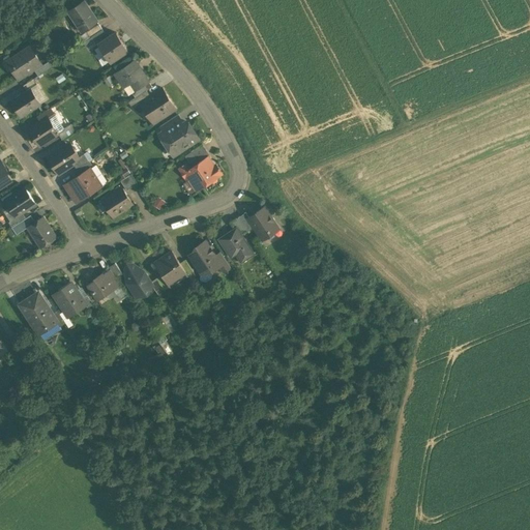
[(85,1),(69,11),(78,25),(80,24),(84,30),(97,22),(85,1)]
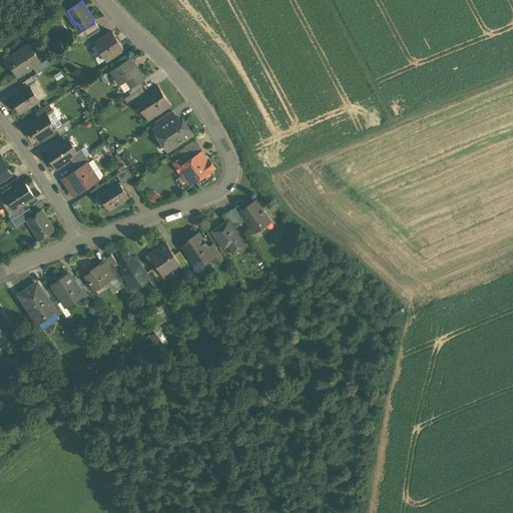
[(96,24),(84,31),(88,36),(99,29),(96,24)]
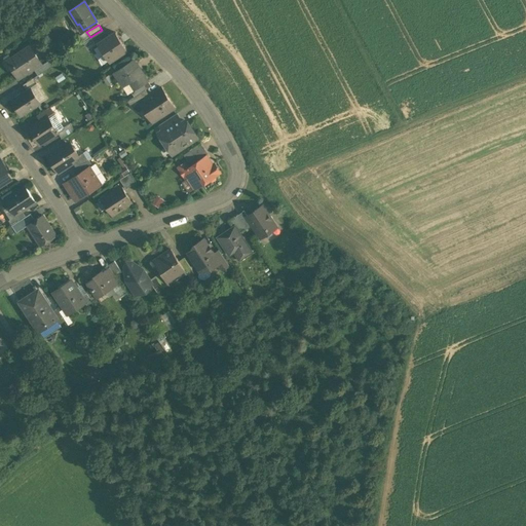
[(102,30),(90,37),(96,44),(98,43),(107,37),(102,30)]
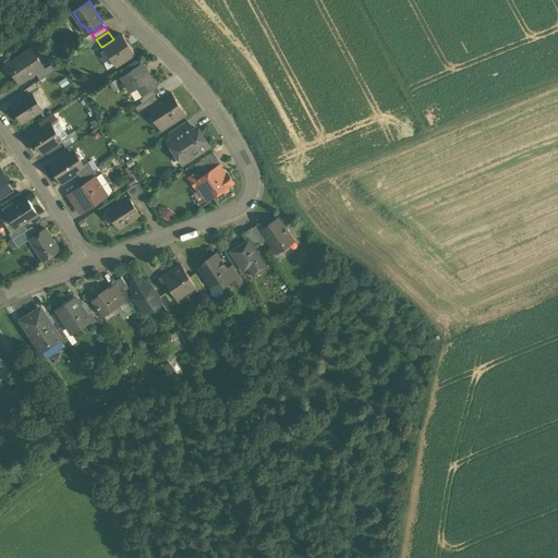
[(96,39),(92,34),(84,39),(87,45),(96,39)]
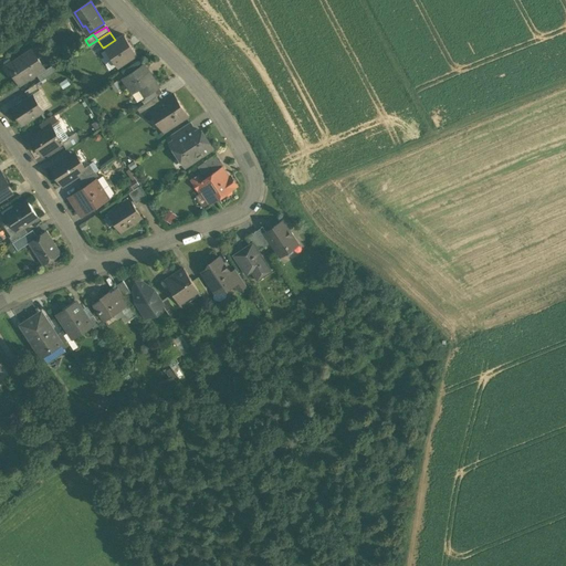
[(136,53),(124,34),(115,40),(105,46),(117,65),(119,64),(122,64),(124,63),(124,61),(136,53)]
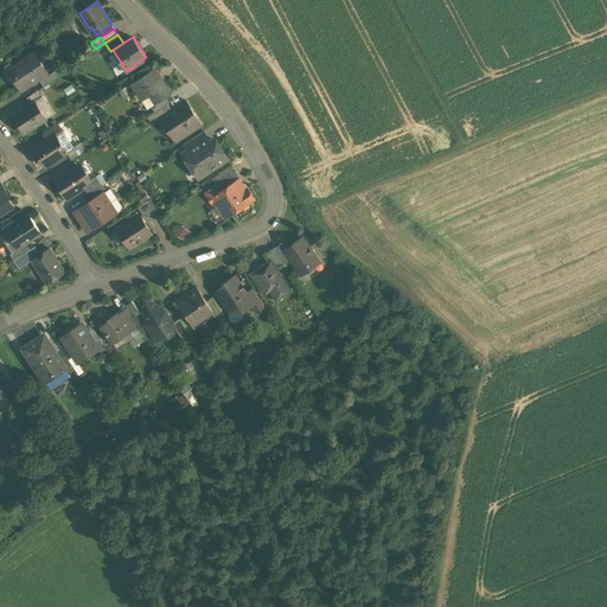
[(34,53),(11,69),(17,77),(14,78),(21,90),(48,74),(34,53)]
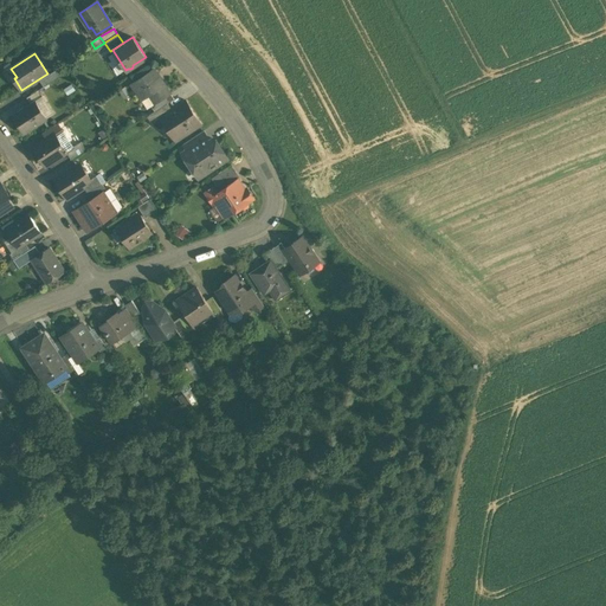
[(63,66),(57,70),(60,76),(66,72),(63,66)]
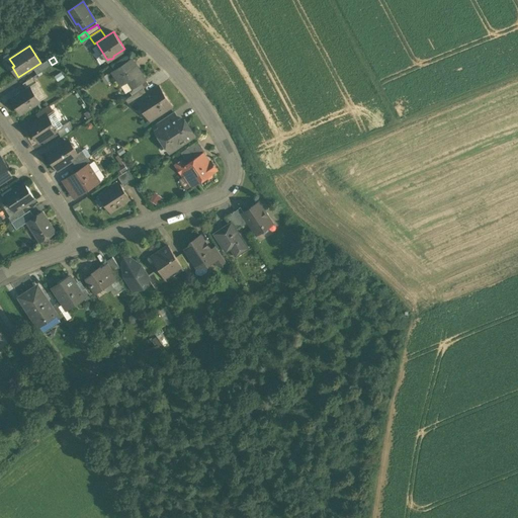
[(146,80),(132,59),(112,72),(118,81),(124,77),(133,88),(145,80),(146,80)]
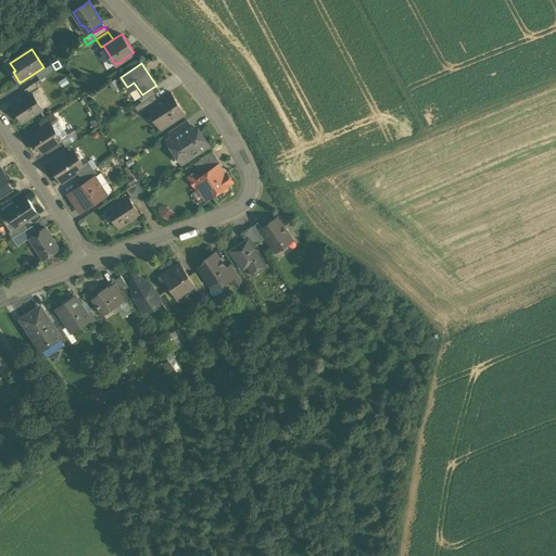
[(52,64),(36,74),(40,79),(55,70),(52,64)]
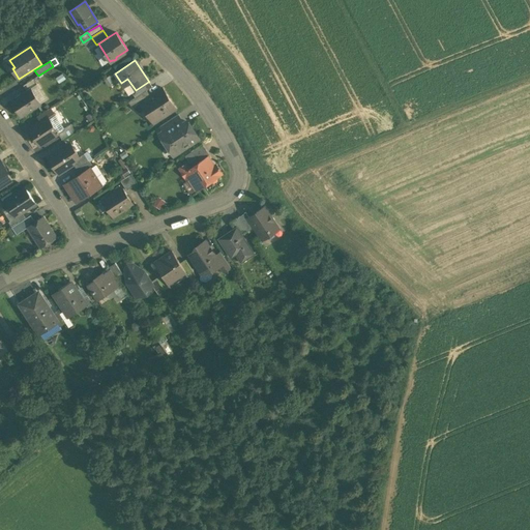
[(34,79),(24,85),(27,90),(31,88),(37,84),(34,79)]
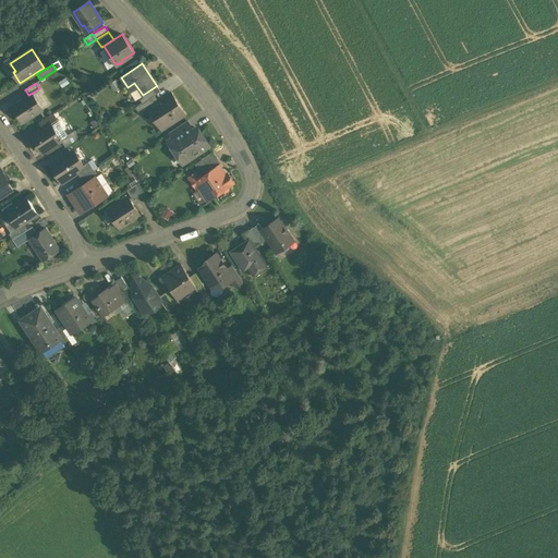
[(159,92),(156,86),(143,95),(138,98),(142,104),(155,95),(159,92)]
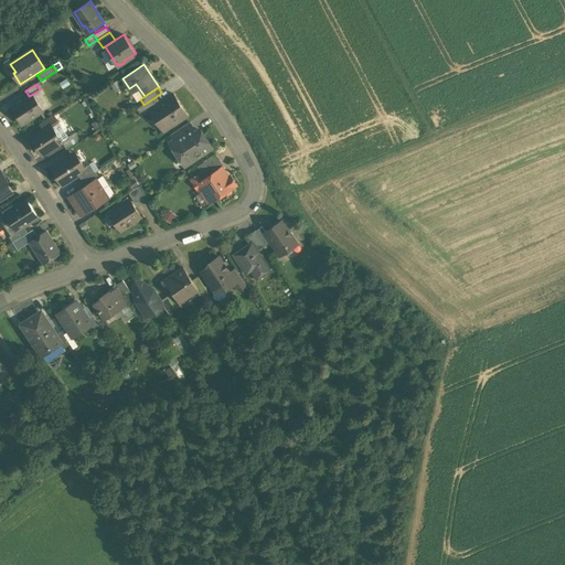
[(50,105),(41,92),(34,96),(43,109),(50,105)]
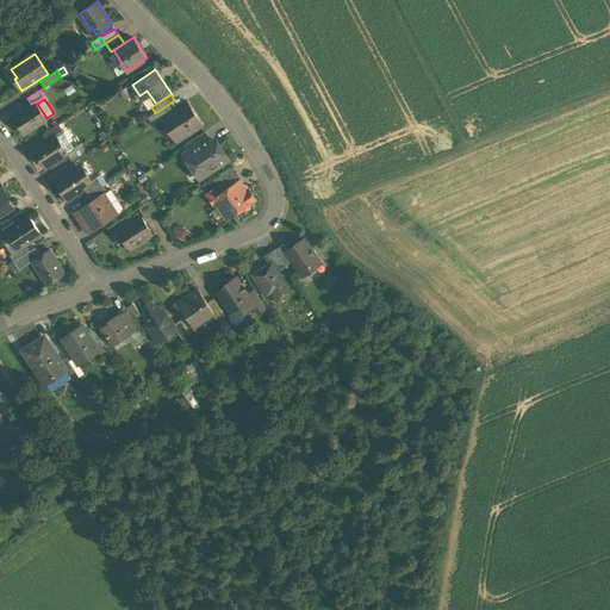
[(173,110),(161,118),(176,142),(203,124),(187,100),(173,110)]
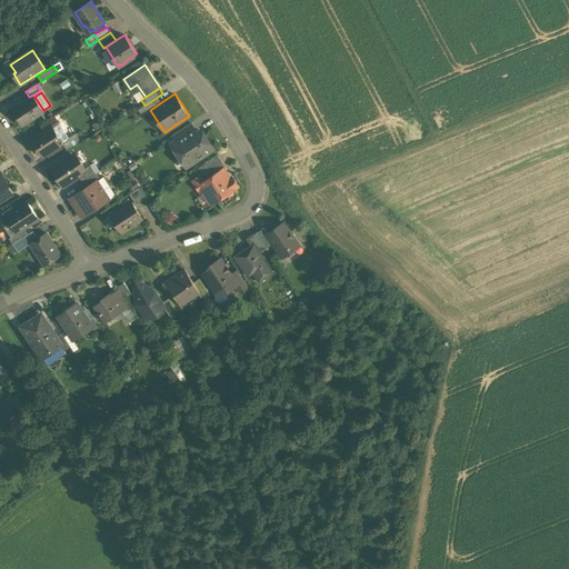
[(29,97),(12,108),(22,123),(43,110),(35,97),(33,95),(29,97)]
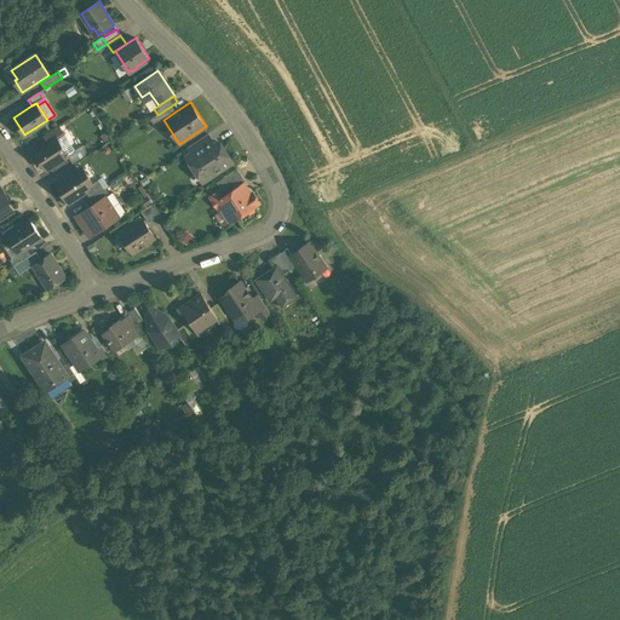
[(176,112),(172,105),(158,115),(151,120),(155,126),(164,120),(176,112)]
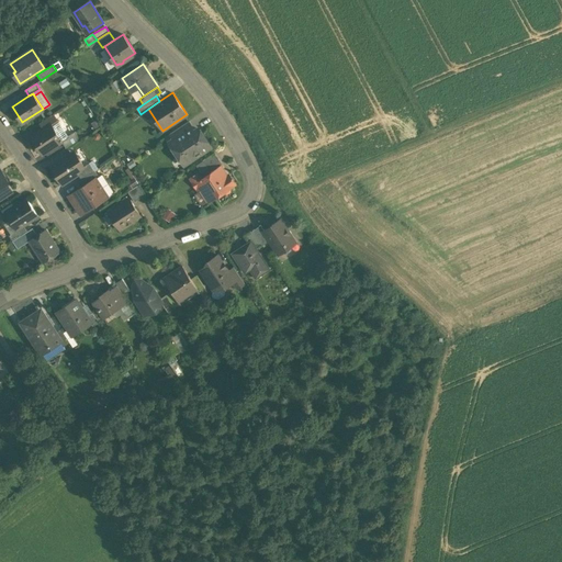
[(54,114),(40,123),(43,128),(51,124),(52,126),(58,122),(54,114)]
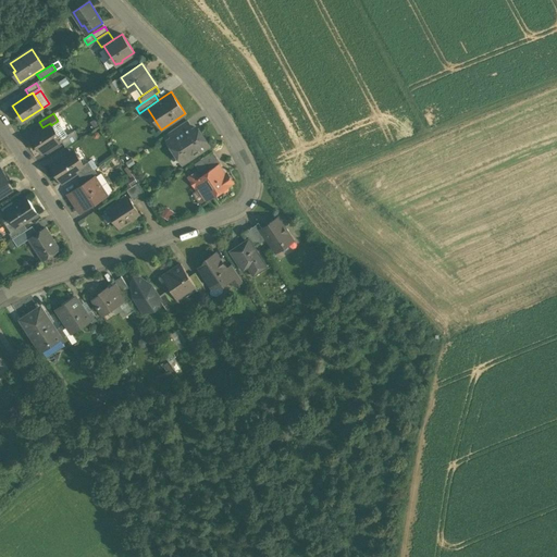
[(187,121),(169,133),(172,138),(180,133),(183,138),(192,133),(193,130),(187,121)]
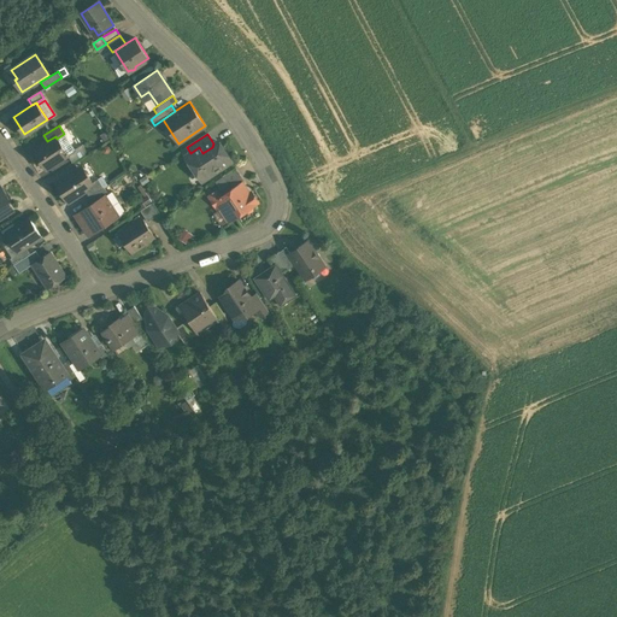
[(47,141),(34,151),(47,170),(68,156),(68,154),(69,154),(68,153),(66,153),(57,139),(56,136),(47,141)]
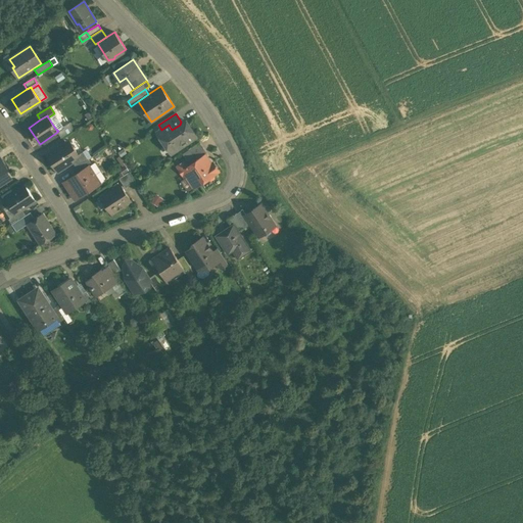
[(180,125),(172,130),(169,125),(161,130),(159,131),(168,144),(172,142),(177,148),(182,145),(182,141),(184,139),(188,141),(195,137),(190,129),(191,129),(186,121),(184,122),(181,122),(180,125)]
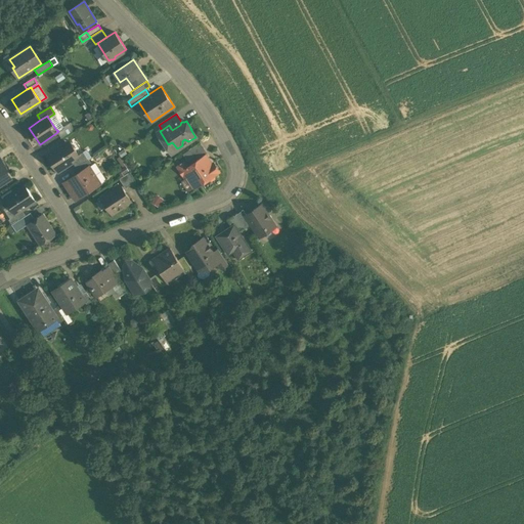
[(70,123),(57,130),(58,131),(57,131),(57,132),(61,138),(75,130),(70,123)]
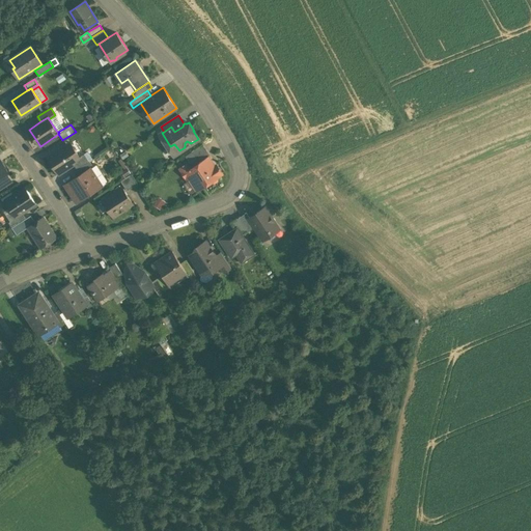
[(211,157),(202,144),(192,151),(199,163),(208,158),(211,157)]
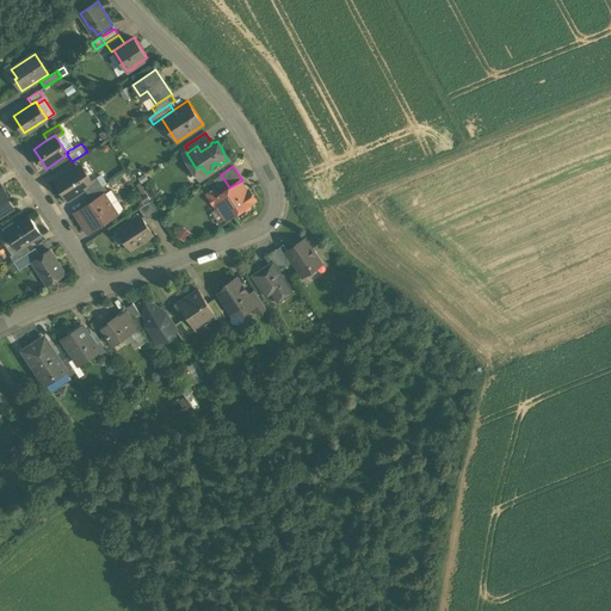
[(78,167),(68,173),(67,173),(57,179),(56,184),(62,192),(67,193),(71,198),(85,189),(84,186),(92,181),(92,180),(86,172),(82,174),(78,167)]
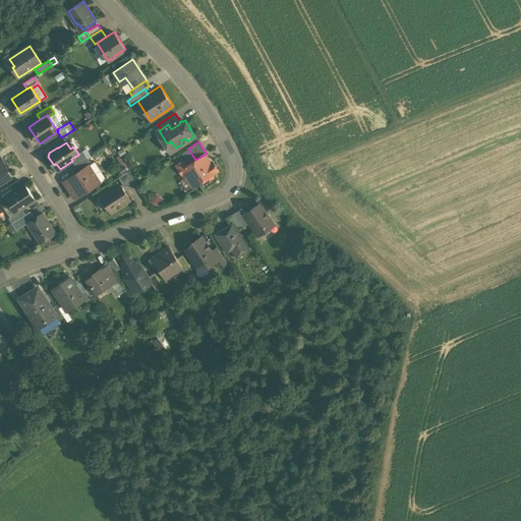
[(82,152),(78,154),(78,155),(71,159),(72,161),(75,167),(76,166),(88,159),(82,152)]
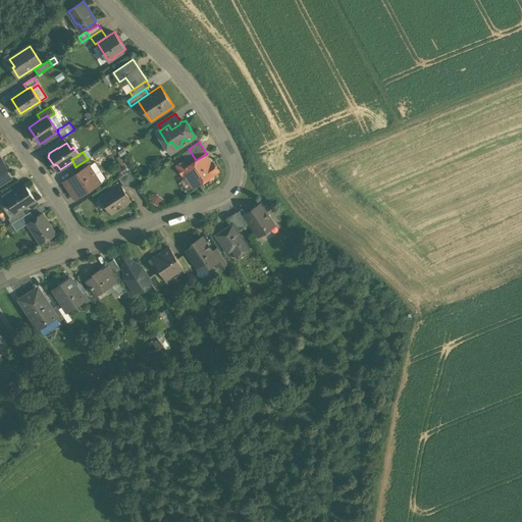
[(210,164),(205,155),(196,160),(188,166),(186,163),(183,162),(179,164),(178,167),(184,175),(187,173),(191,171),(198,184),(206,177),(210,179),(213,177),(213,173),(218,170),(213,162),(210,164)]
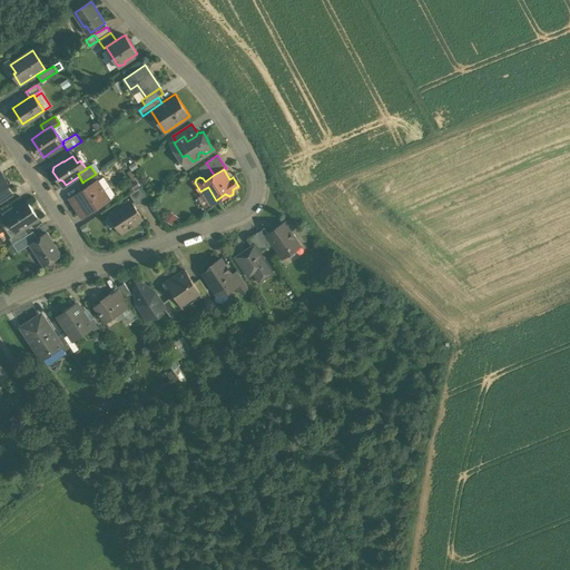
[(96,174),(84,182),(88,187),(96,180),(97,182),(100,178),(97,173),(96,174)]
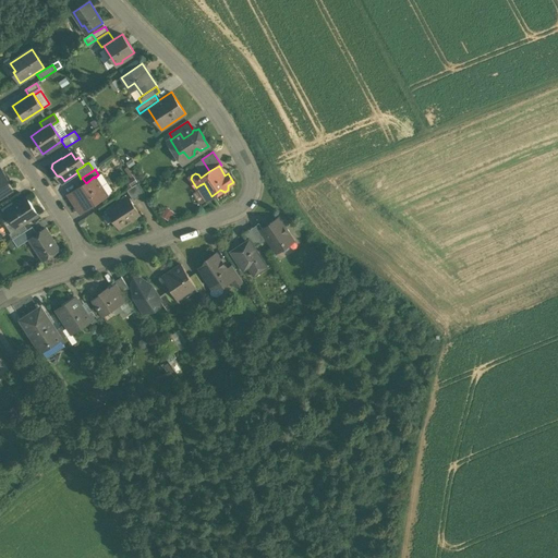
[(0,171),(0,194),(11,187),(7,181),(9,179),(2,170),(0,171)]
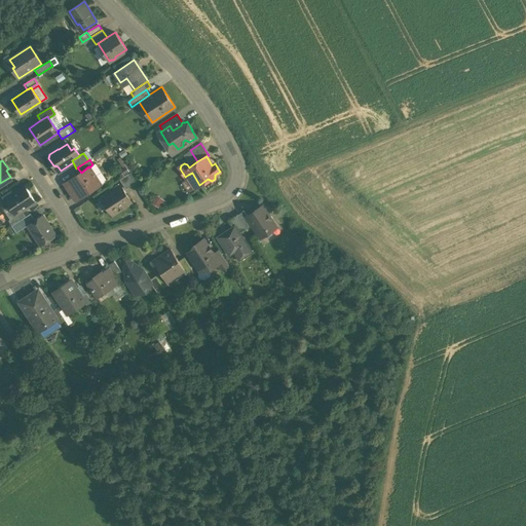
[(81,173),(66,182),(76,199),(100,184),(89,167),(88,166),(81,173)]
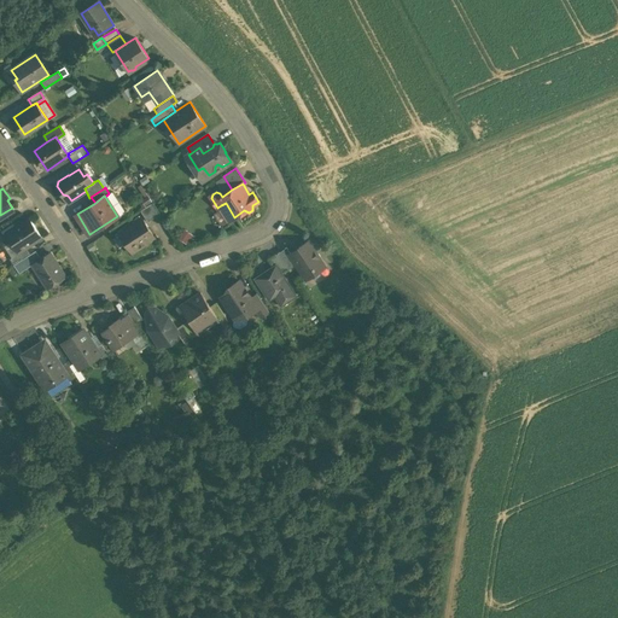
[(140,203),(144,209),(151,204),(149,198),(140,203)]
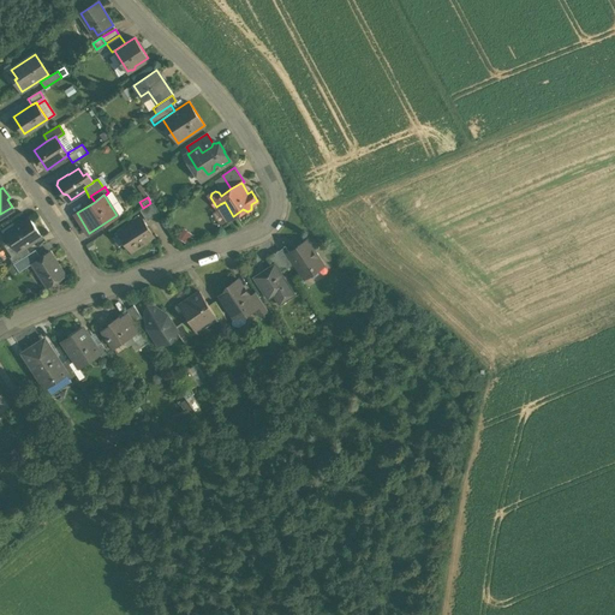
[(151,202),(141,210),(148,221),(159,213),(151,202)]
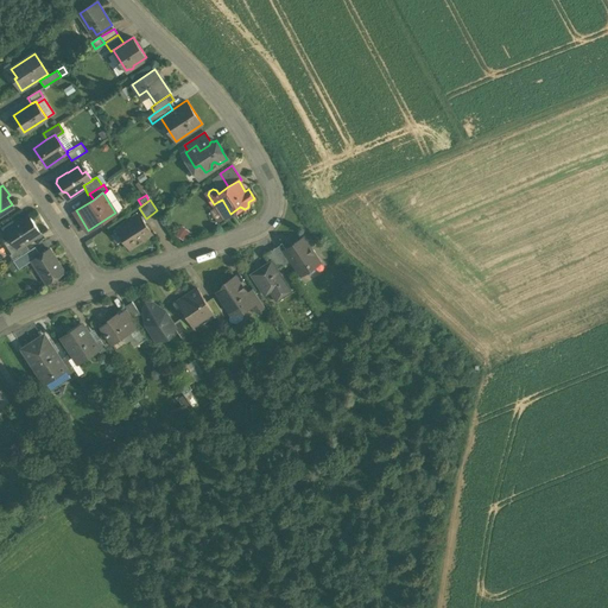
[(230,214),(222,200),(217,202),(226,216),(230,214)]
